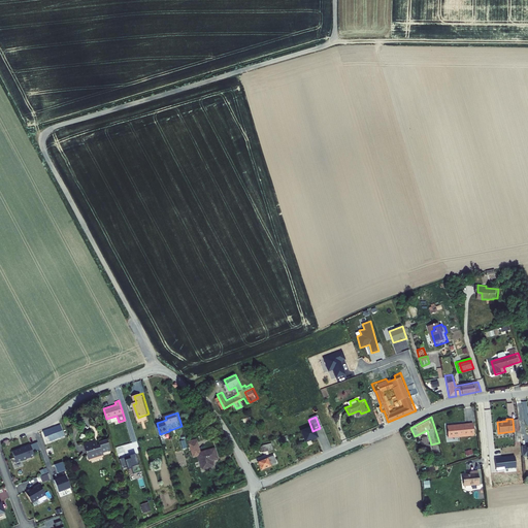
[(475,422),(465,423),(466,435),(476,434),(475,422)]
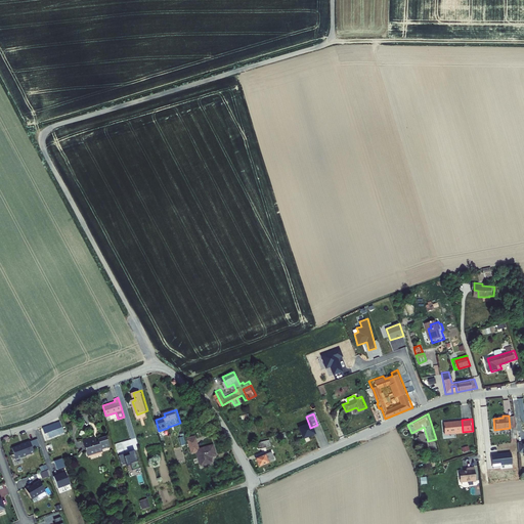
[(462,420),(446,422),(447,434),(463,432),(462,420)]
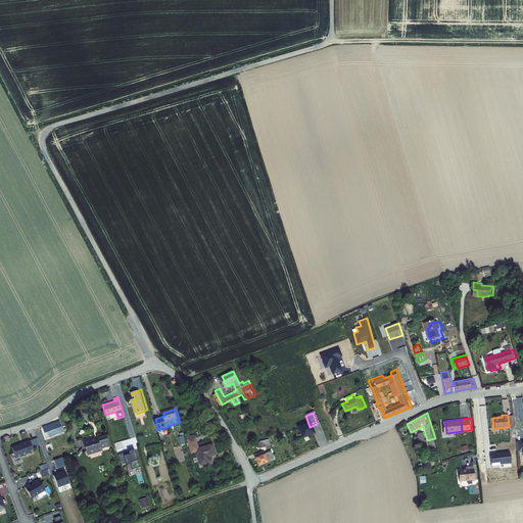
[(64,432),(60,422),(43,428),(45,434),(47,433),(49,438),(64,432)]
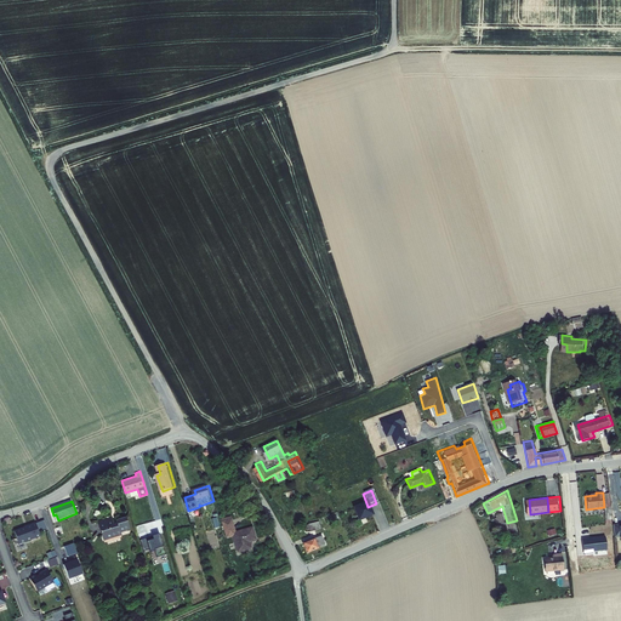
[(368,507),(366,503),(353,510),(358,522),(371,516),(368,507)]
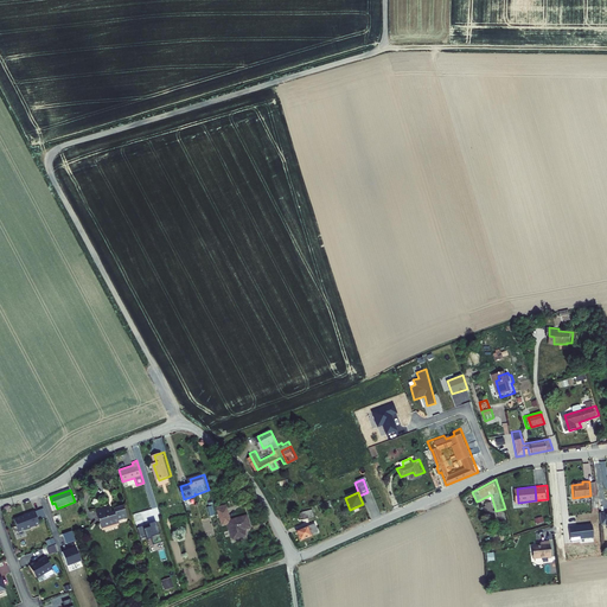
[(492,499),(484,502),(487,513),(496,511),(492,499)]
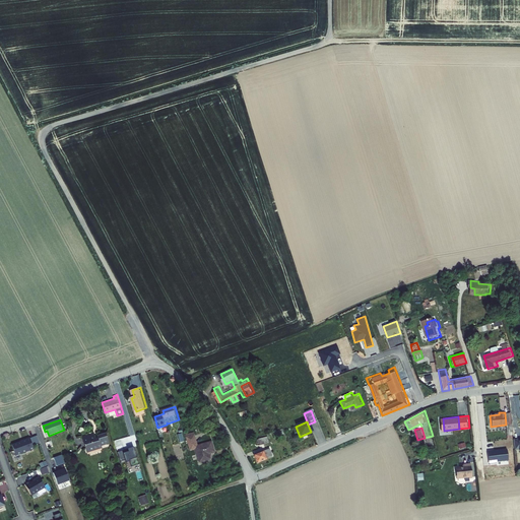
[(95,432),(84,435),(89,451),(104,446),(103,443),(111,441),(108,430),(100,433),(100,436),(98,437),(95,432)]
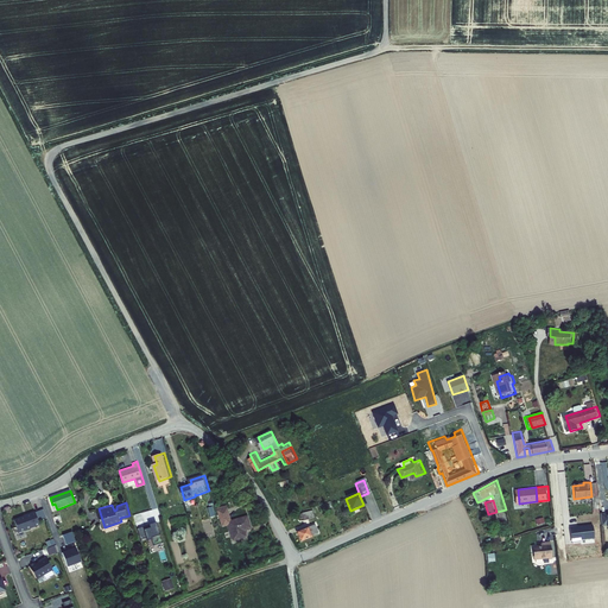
[(223,524),(228,521),(234,540),(246,536),(245,530),(253,527),(248,515),(232,521),(227,507),(219,510),(223,524)]
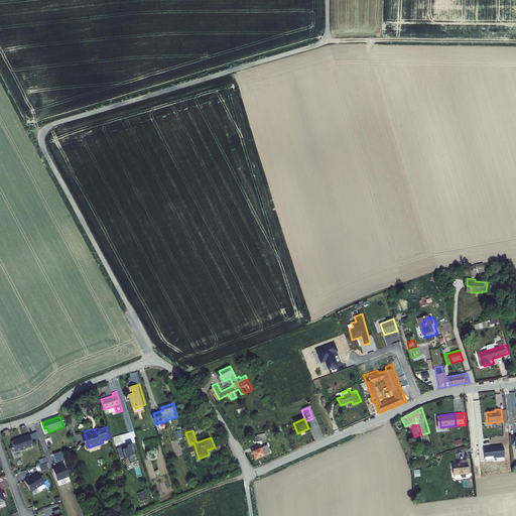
[(35,432),(28,434),(31,441),(38,439),(35,432)]
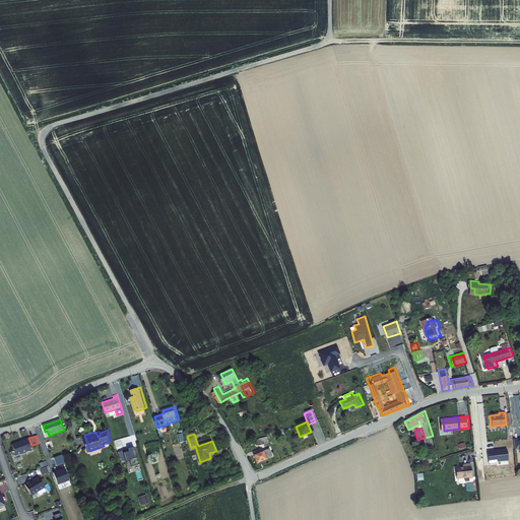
[(250,440),(252,445),(262,441),(260,436),(250,440)]
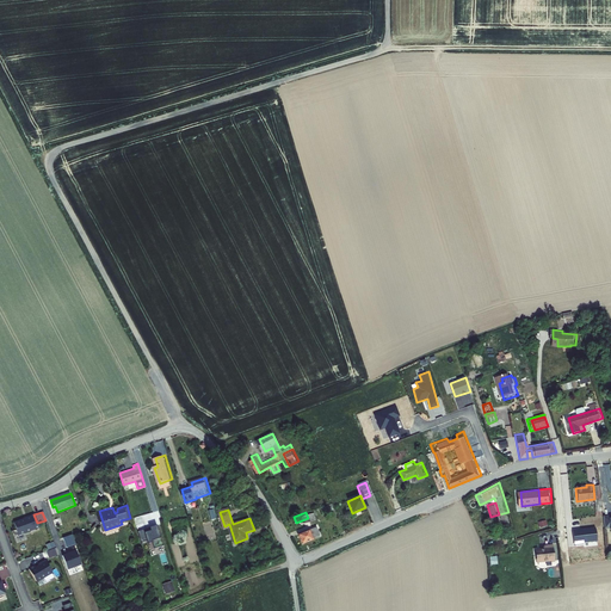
[(508,512),(499,514),(507,542),(517,538),(508,512)]
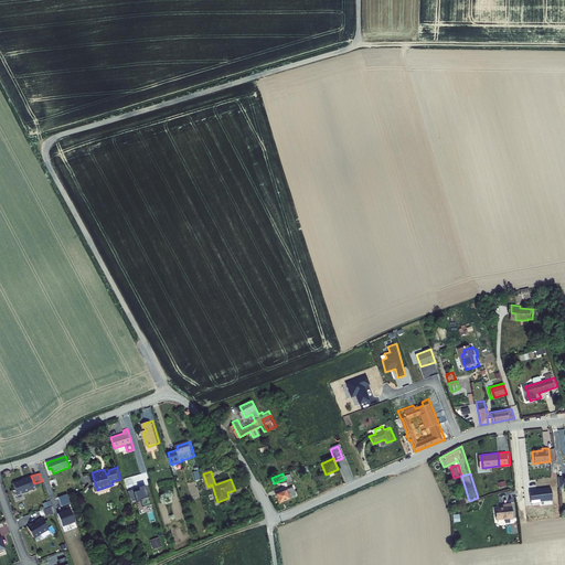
[(35,488),(31,476),(11,483),(16,494),(35,488)]
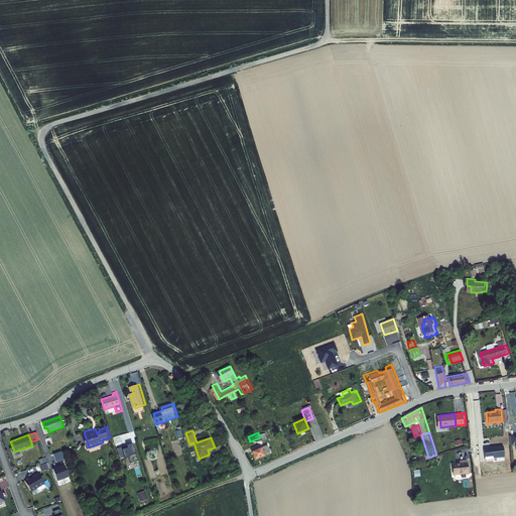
[(132,443),(117,447),(120,458),(125,457),(135,454),(132,443)]
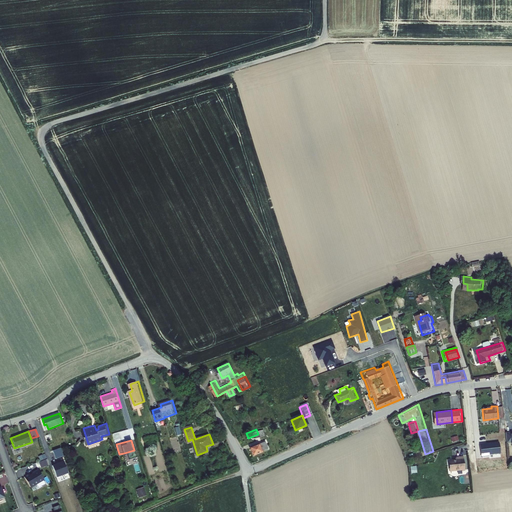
[(252,448),(256,457),(264,454),(263,452),(270,449),(268,445),(269,444),(268,441),(252,448)]
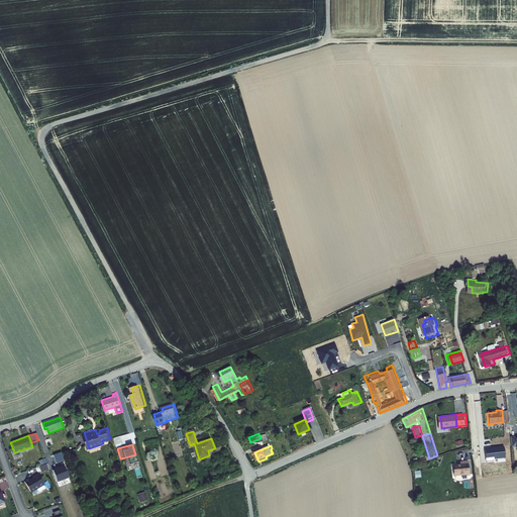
[(54,454),(57,462),(65,459),(62,451),(54,454)]
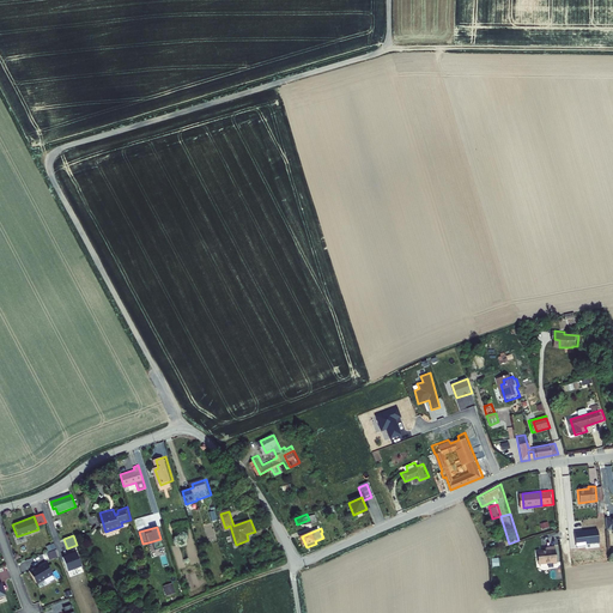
[(153,541),(156,550),(163,547),(161,539),(153,541)]
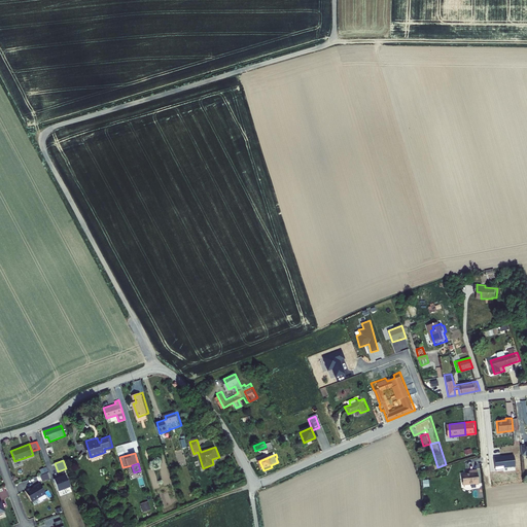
[(470,470),(469,470),(470,482),(477,481),(477,483),(481,482),(480,466),(470,468),(470,470)]
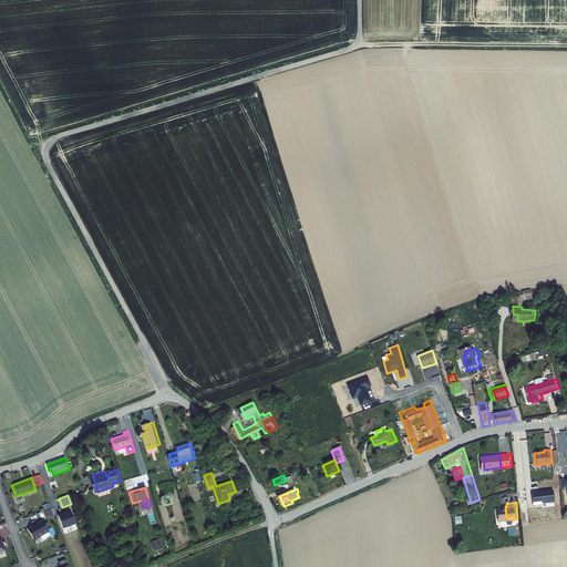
[(47,517),(55,514),(53,507),(43,511),(47,517)]
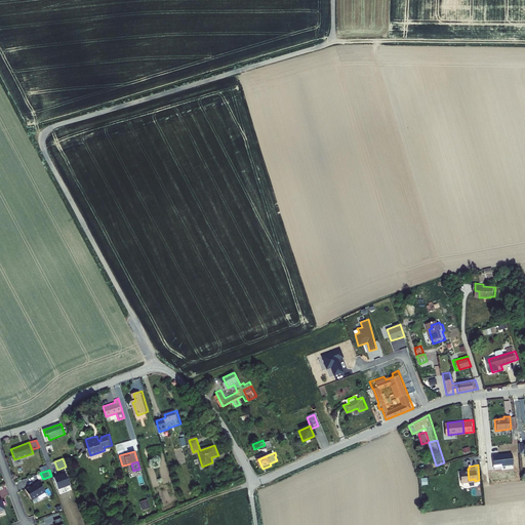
[(57,489),(70,485),(66,473),(53,478),(57,489)]
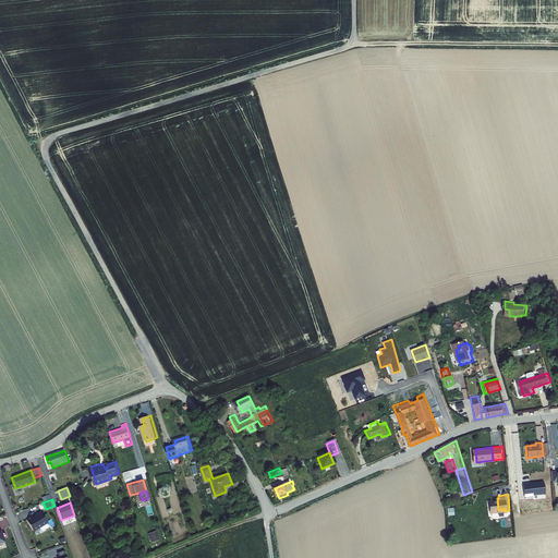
[(48,522),(41,511),(35,516),(33,518),(32,516),(26,519),(33,531),(48,522)]
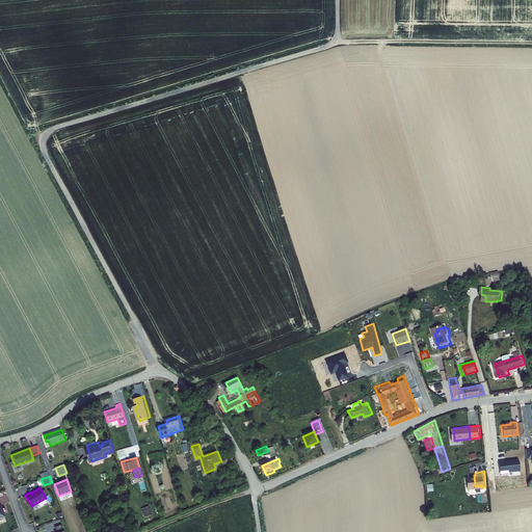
[(149,507),(141,509),(143,516),(152,514),(149,507)]
